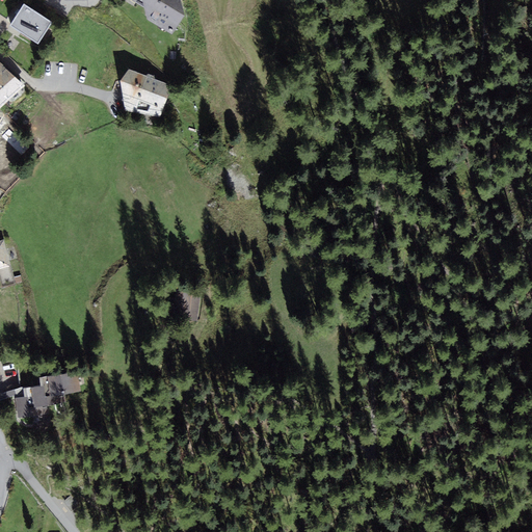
[(147,19),(173,34),(185,15),(181,0),(132,0),(144,6),(147,19)]
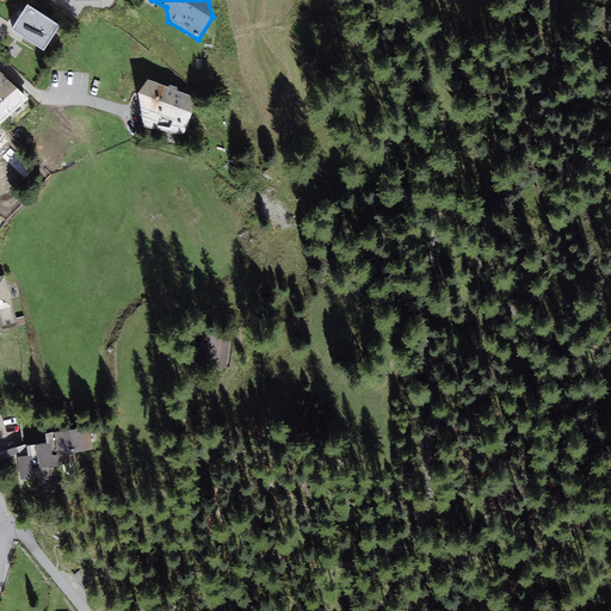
[(12,30),(44,50),(60,25),(29,5),(12,30)]
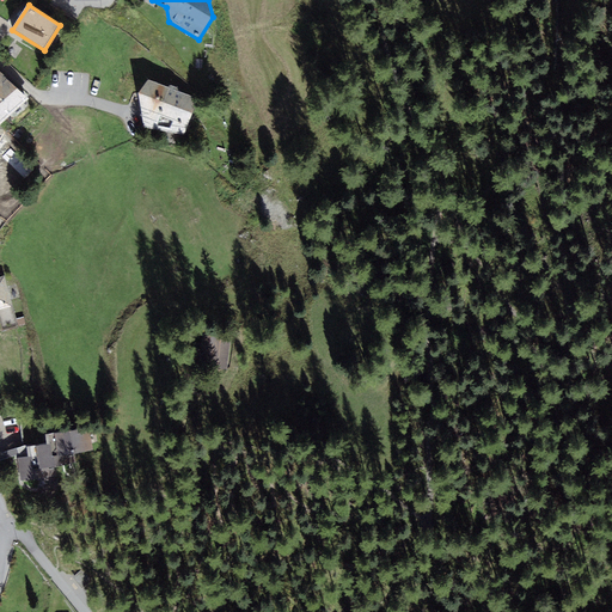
[(0,126),(28,99),(5,77),(0,81),(0,126)]
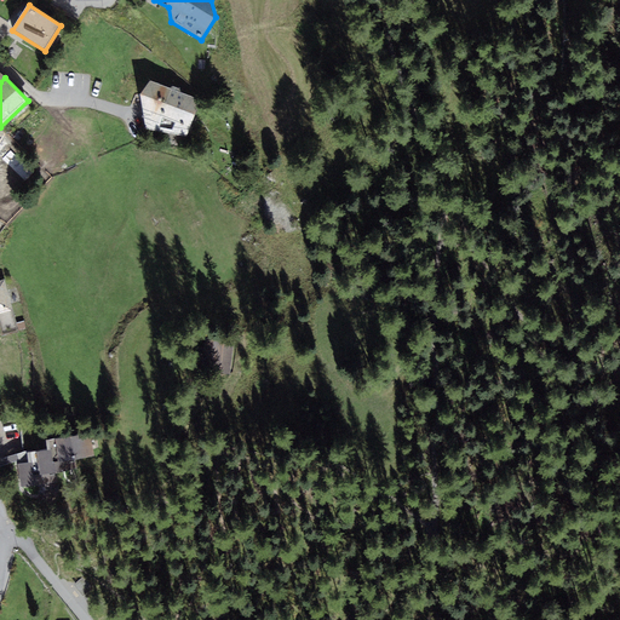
[(188,136),(200,101),(150,81),(141,93),(147,128),(188,136)]
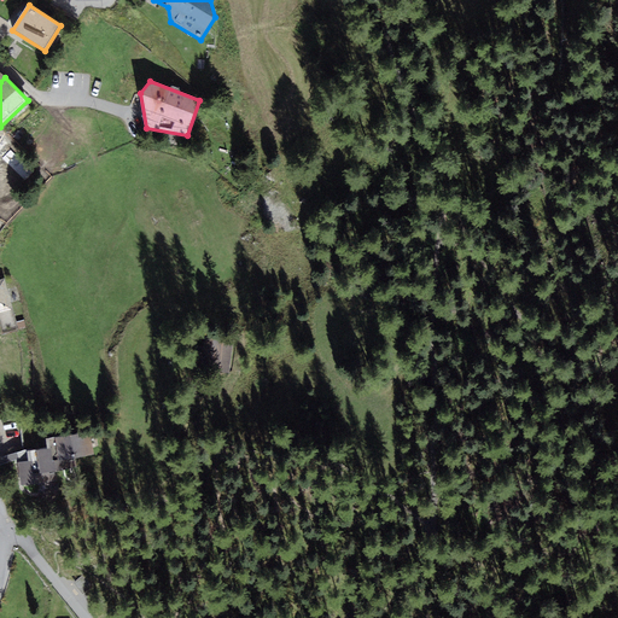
[(0,320),(4,334),(18,330),(5,279),(0,279),(0,320)]
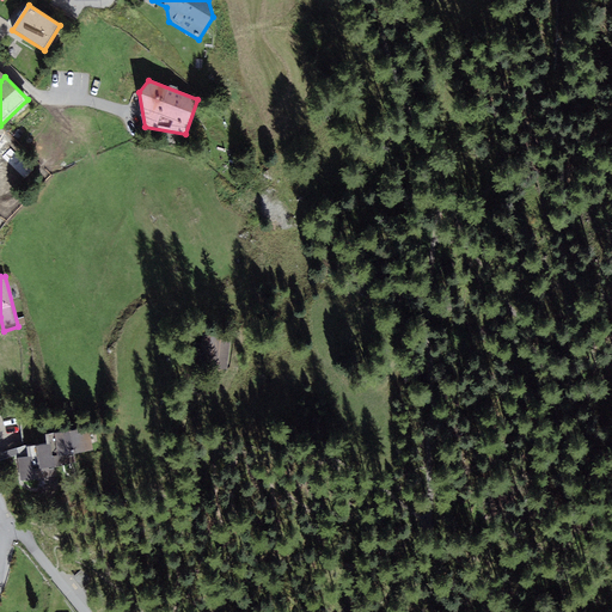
[(232,338),(203,332),(197,361),(226,367),(232,338)]
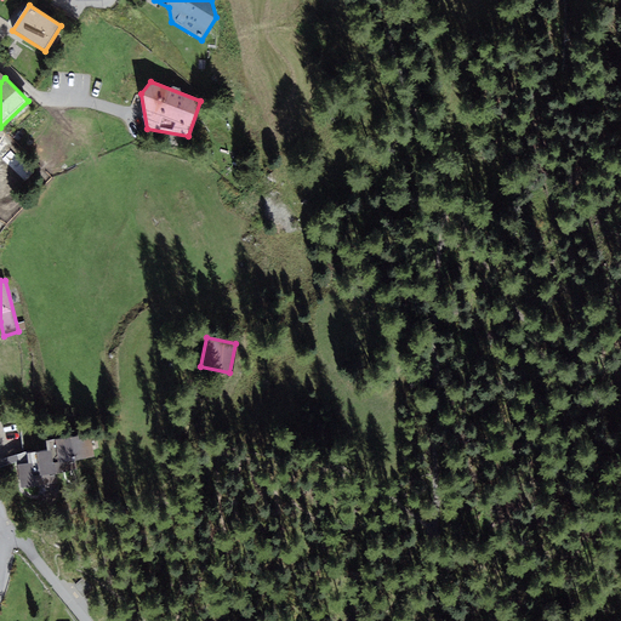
[(91,434),(46,440),(47,450),(28,453),(29,463),(18,465),(21,488),(58,483),(57,473),(78,471),(77,460),(95,457),(91,434)]
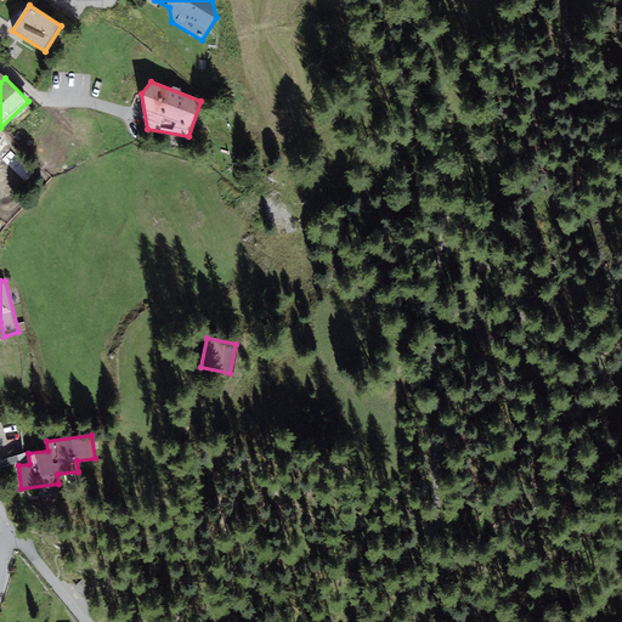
[(94,591),(84,580),(74,587),(84,599),(94,591)]
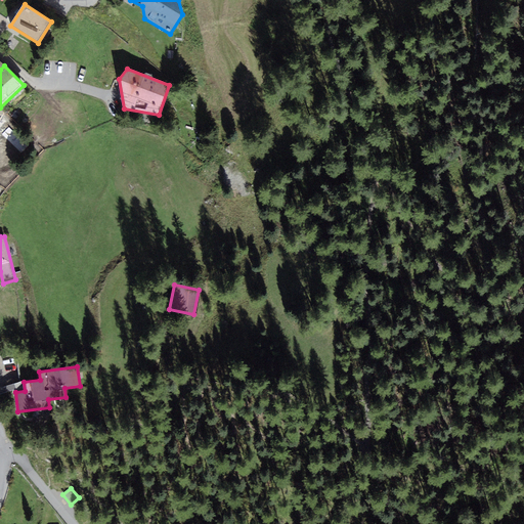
All buildings are outlined.
